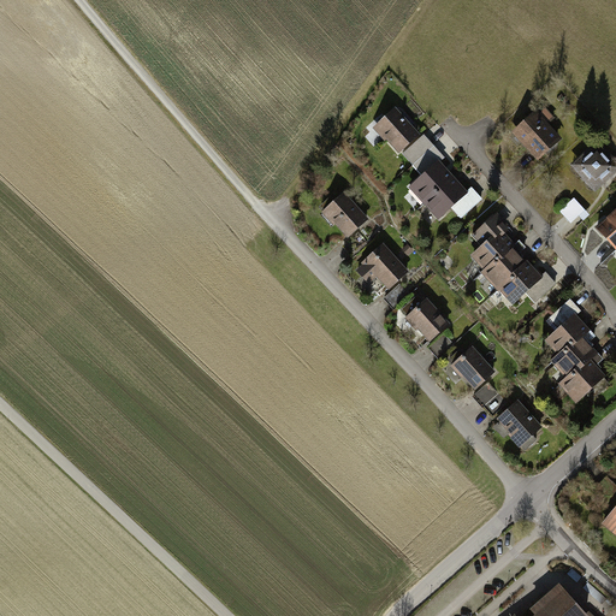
[(513,134),(537,163),(562,141),(549,125),(555,122),(543,107),(513,134)]
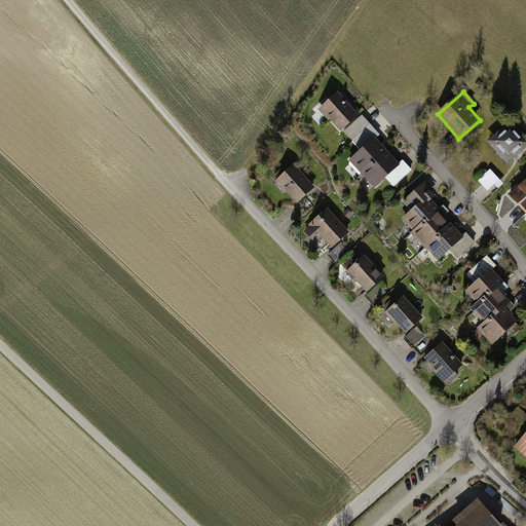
[(330,120),(342,134),(361,117),(339,92),(318,110),(329,121),(330,120)]
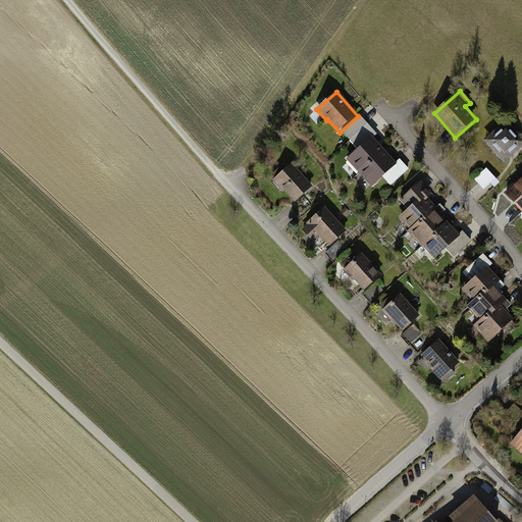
[(367,125),(358,116),(340,133),(348,142),(367,125)]
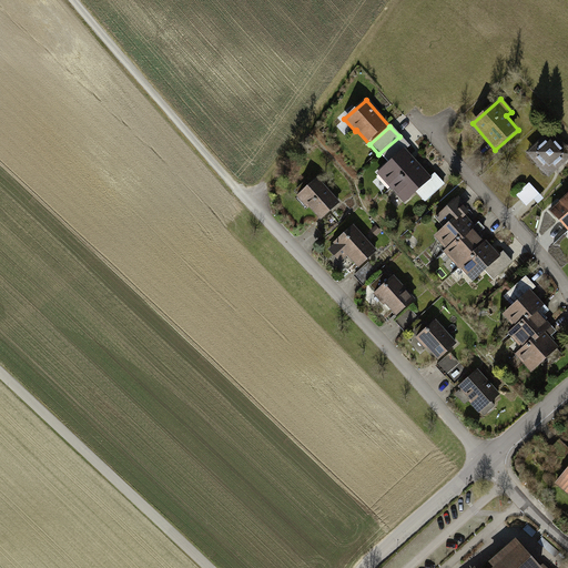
[(567,149),(551,130),(526,152),(548,178),(567,159),(567,149)]
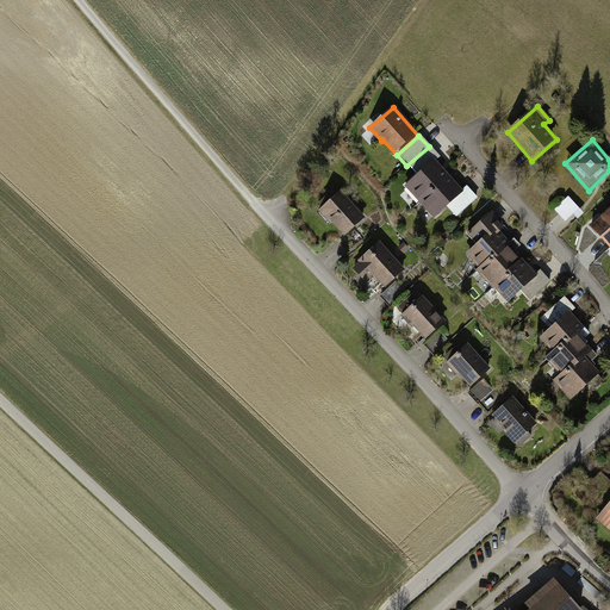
[(439,159),(429,147),(406,166),(417,178),(435,161),(439,159)]
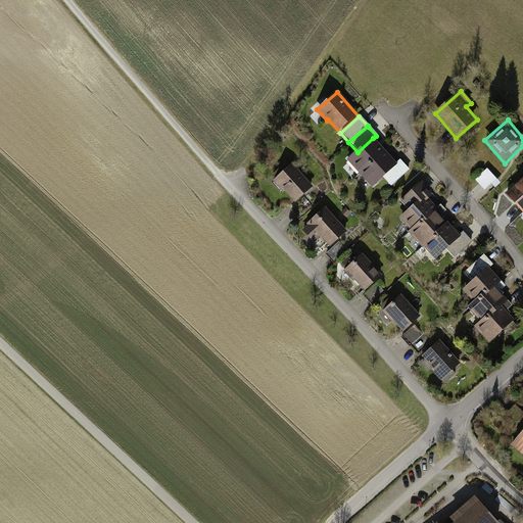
[(347,161),(361,176),(386,153),(373,138),(358,152),(347,161)]
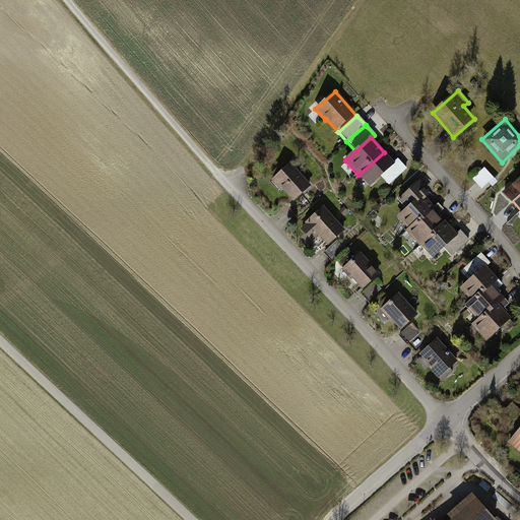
[(395,165),(384,152),(359,175),(370,188),(380,179),(395,165)]
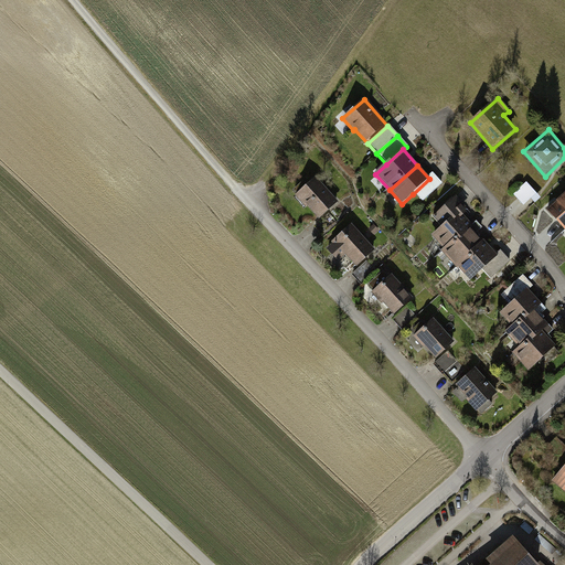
[(318,172),(296,192),(308,205),(310,204),(323,217),(343,200),(318,172)]
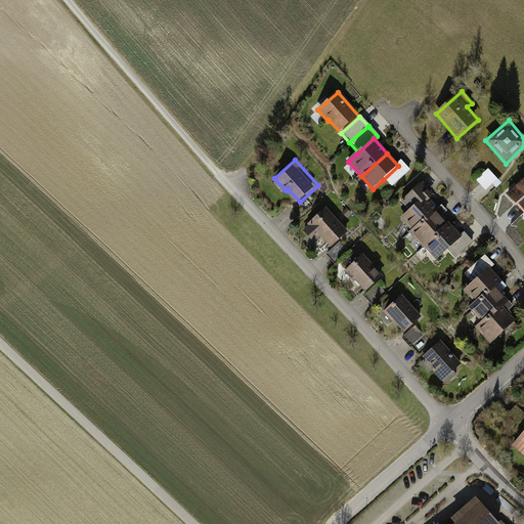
[(403,162),(398,166),(383,180),(390,188),(410,170),(403,162)]
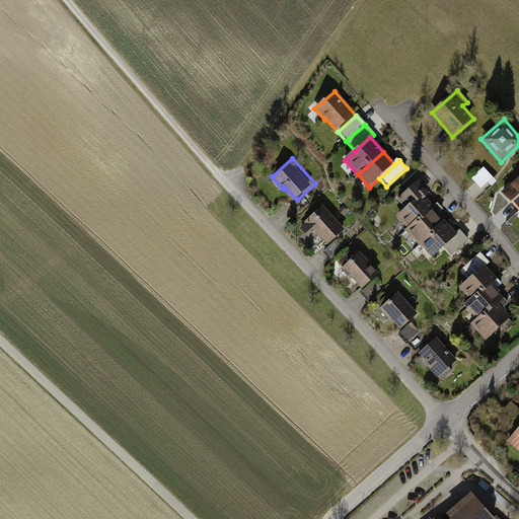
[(497,182),(485,168),(472,179),(480,189),(488,182),(491,187),(497,182)]
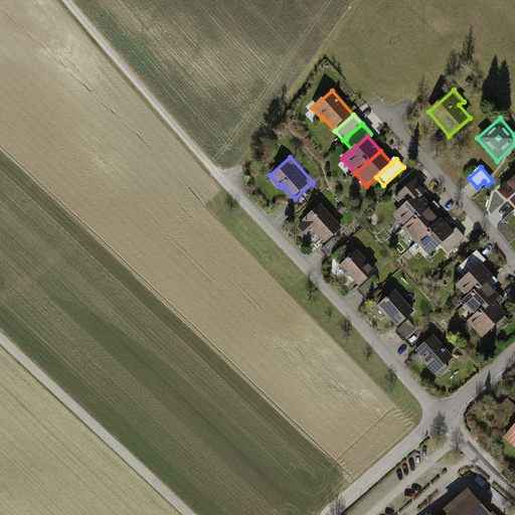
[(514,175),(500,189),(514,206),(514,175)]
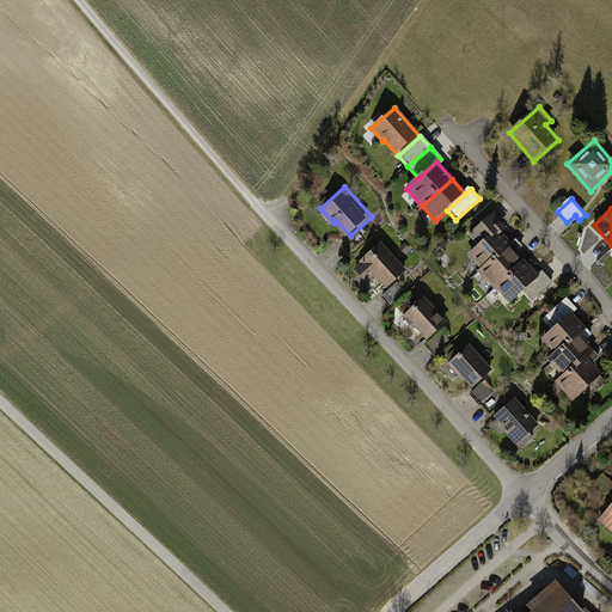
[(505,228),(491,214),(469,234),(478,245),(495,230),(499,234),(505,228)]
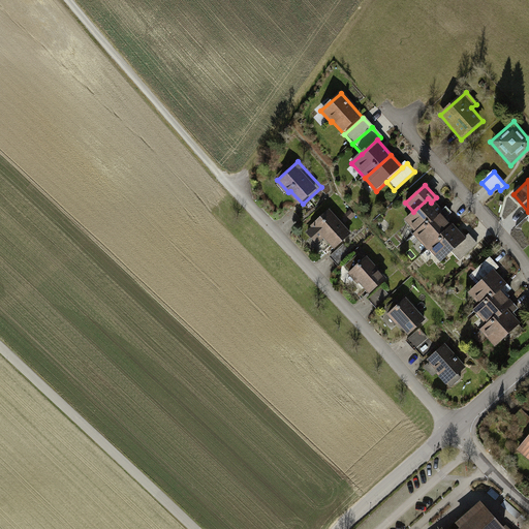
[(431,203),(428,198),(413,212),(402,221),(416,238),(442,215),(431,203)]
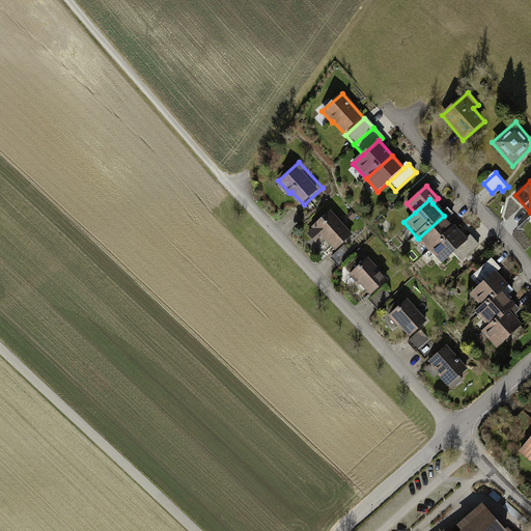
[(357,232),(332,206),(314,223),(316,225),(308,232),(320,245),(329,238),(339,249),(357,232)]
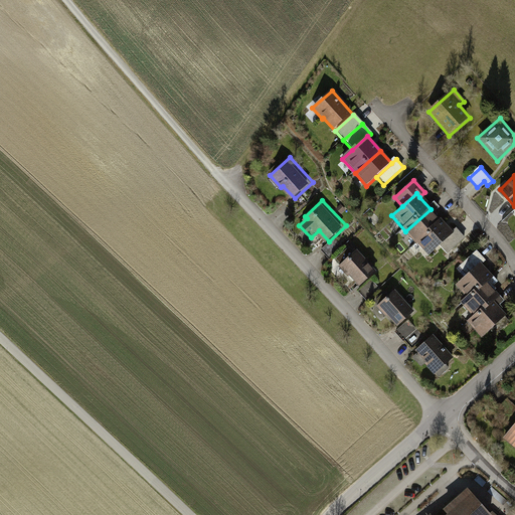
[(442,221),(431,209),(405,231),(416,243),(442,221)]
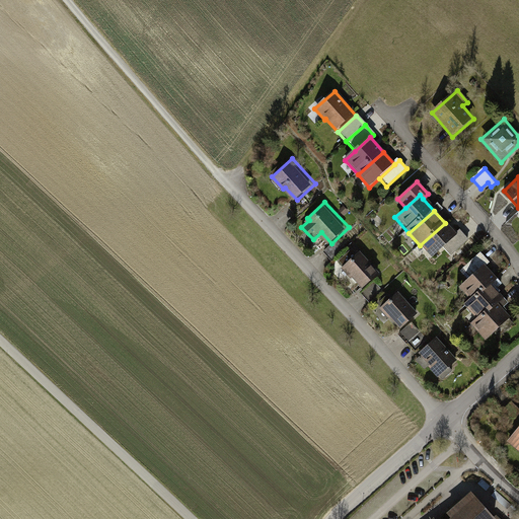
[(431,257),(443,247),(456,235),(445,223),(420,245),(431,257)]
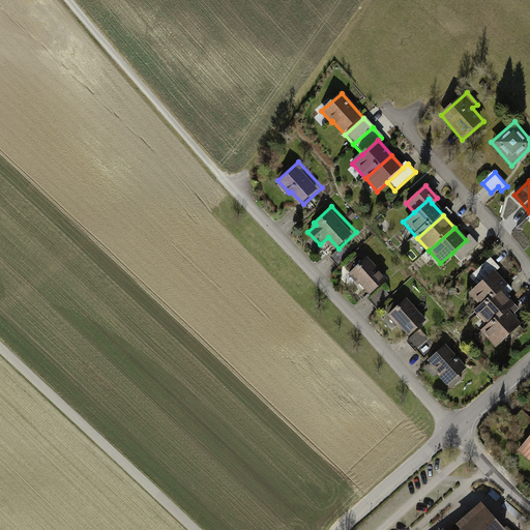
[(470,237),(466,240),(452,253),(461,262),(478,246),(470,237)]
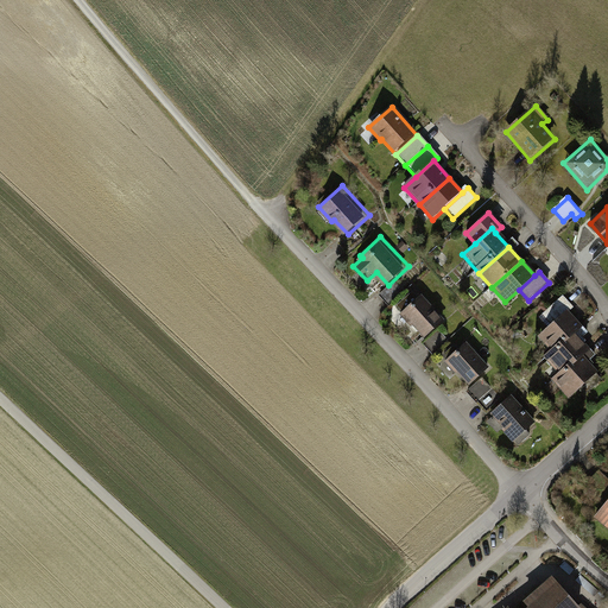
[(391,304),(405,291),(398,283),(382,296),(391,304)]
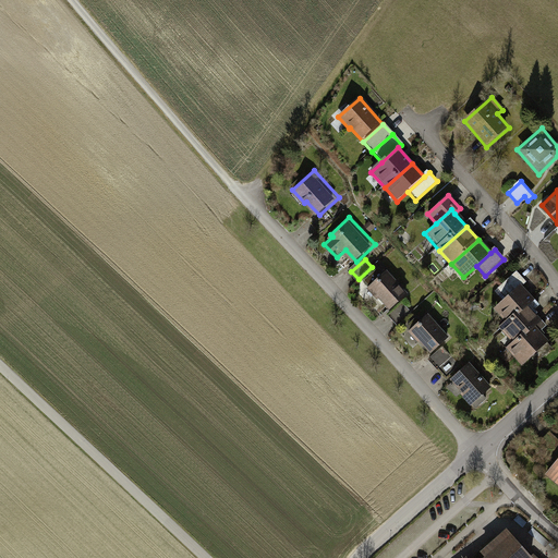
[(390,308),(410,292),(389,268),(387,270),(383,265),(365,279),(390,308)]
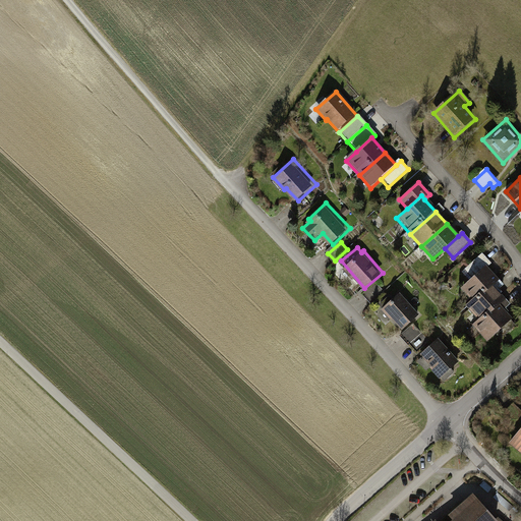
[(465,270),(472,278),(485,266),(487,268),(493,264),(482,253),(465,270)]
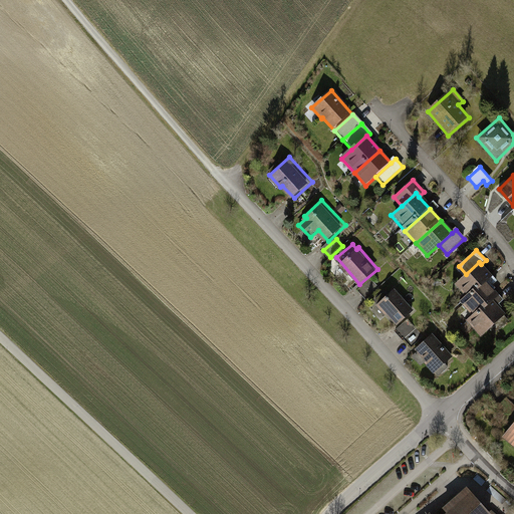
[(492,276),(481,264),(479,262),(466,274),(453,286),(466,300),(486,281),(492,276)]
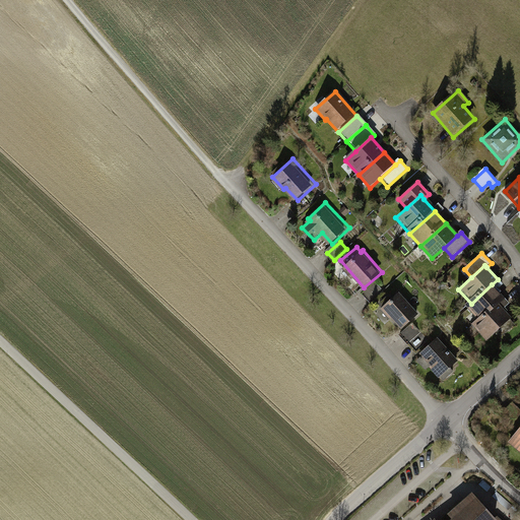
[(367,298),(375,303),(385,287),(376,281),(367,298)]
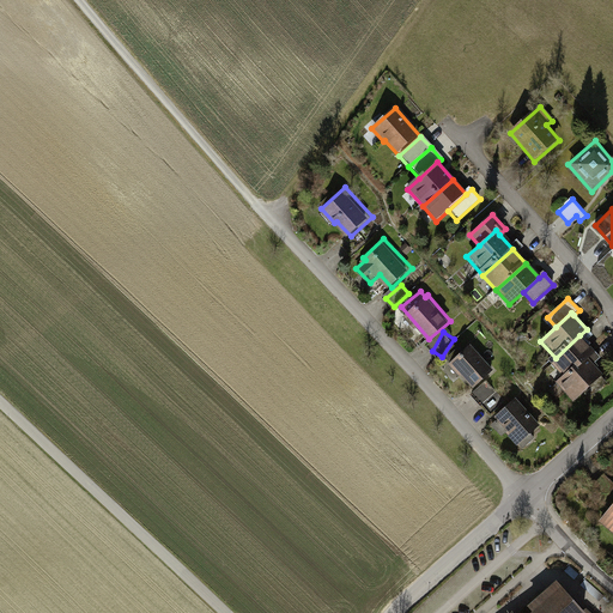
[(548,365),(564,382),(588,359),(595,352),(580,335),(556,358),(548,365)]
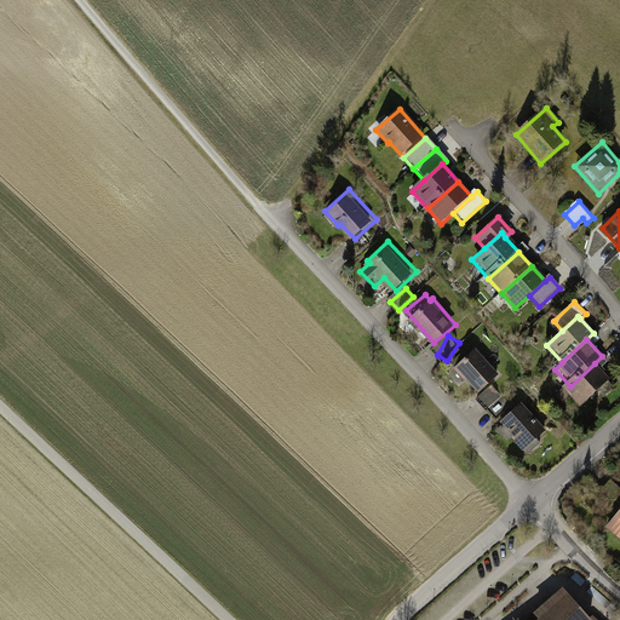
[(504,372),(478,345),(470,354),(465,349),(454,360),(458,365),(454,367),(466,379),(469,377),(483,391),(504,372)]
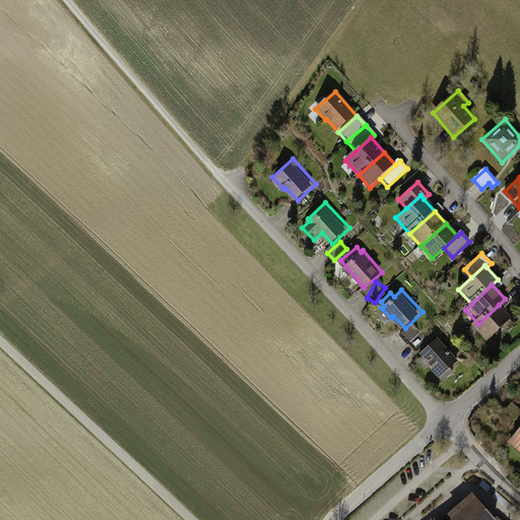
[(472,329),(485,343),(495,334),(500,339),(514,326),(510,321),(512,319),(499,305),(478,324),(472,329)]
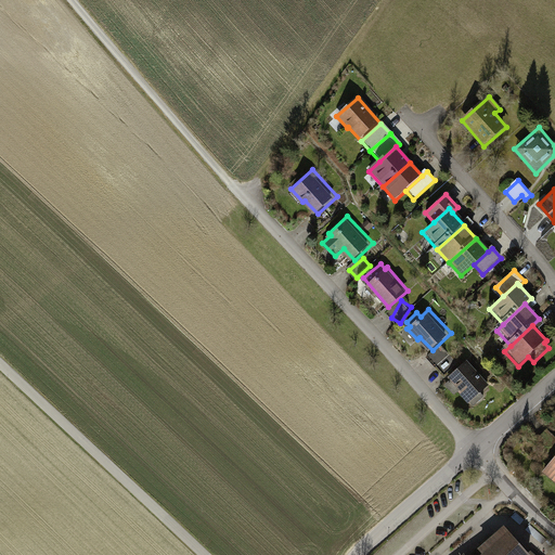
[(483,390),(492,382),(469,358),(449,376),(451,378),(448,382),(456,392),(460,389),(475,404),(487,394),(483,390)]
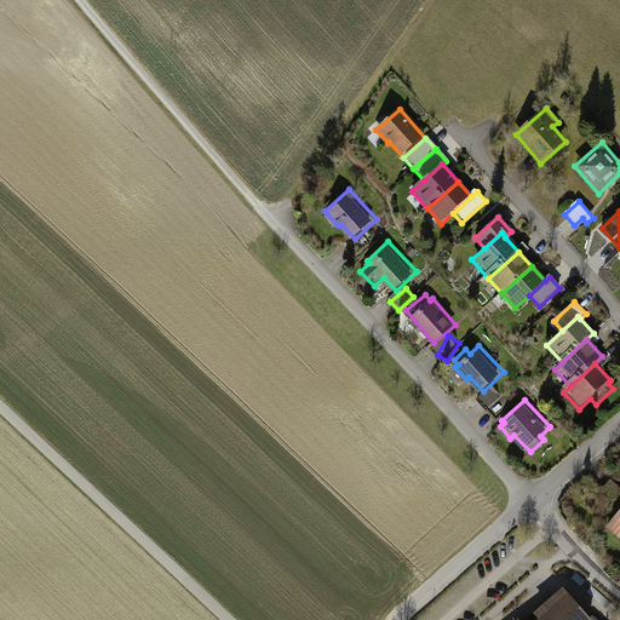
[(619,495),(619,482),(613,476),(602,487),(616,500),(619,495)]
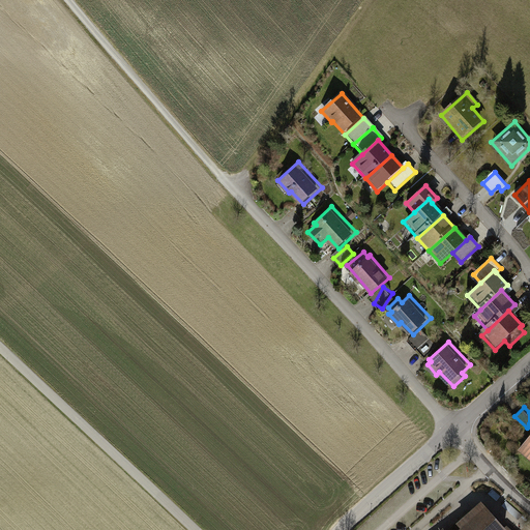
[(529,435),(520,448),(529,457),(529,435)]
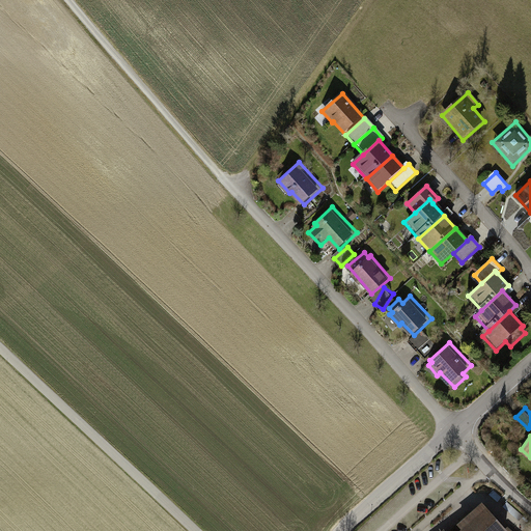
[(514,530),(511,528),(507,530),(506,530),(484,506),(458,529),(458,530),(514,530)]
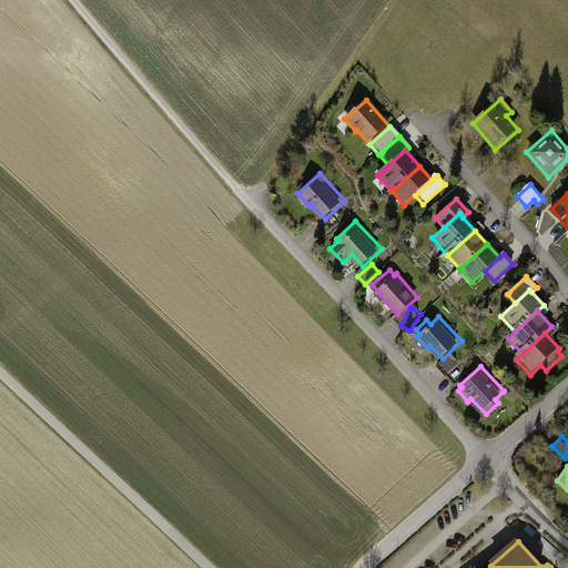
All buildings are outlined.
